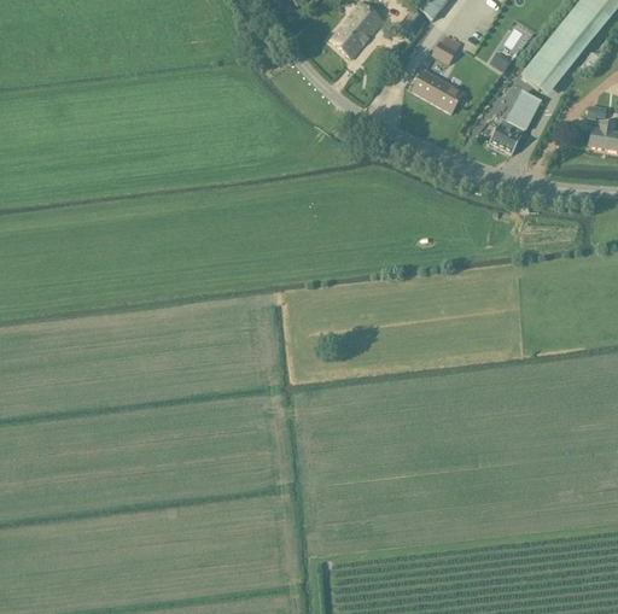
[(431,21),(447,0),(417,0),(412,6),(431,21)]
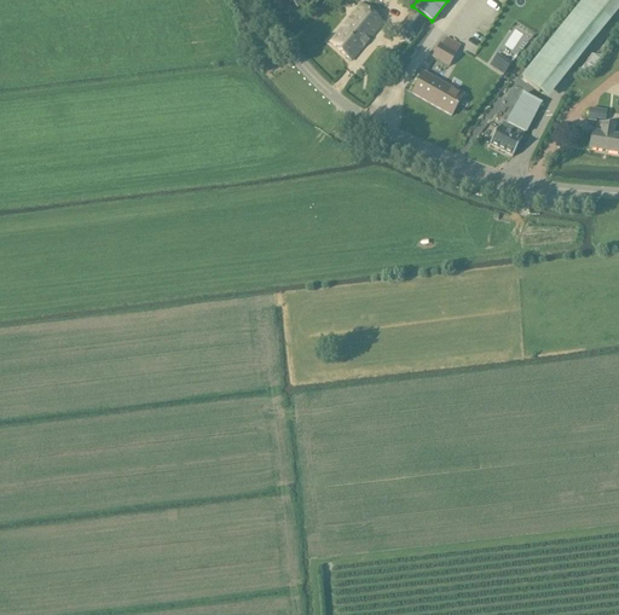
[(548,97),(618,6),(618,0),(583,0),(521,76),(548,97)]
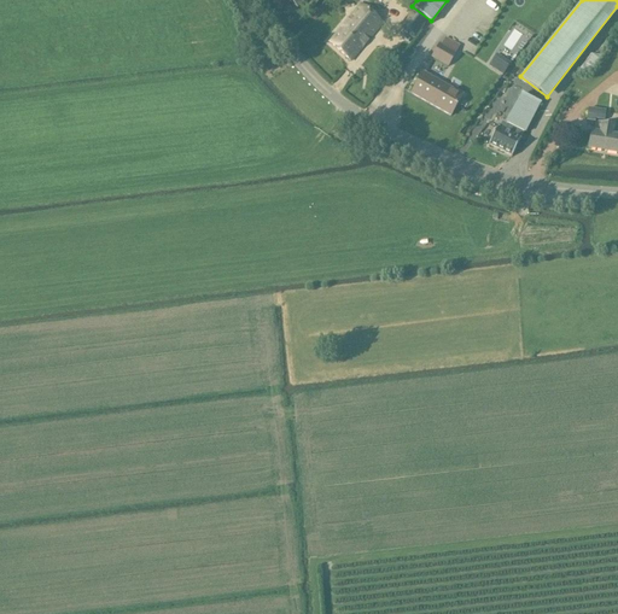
[(350,58),(383,21),(361,1),(330,40),(350,58)]
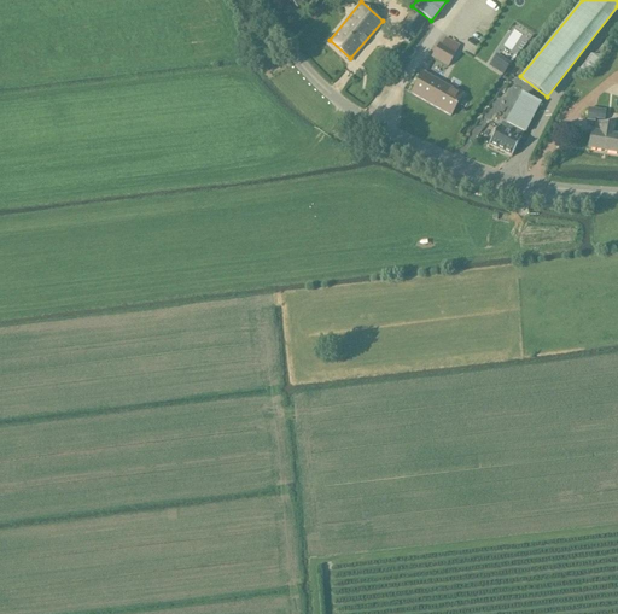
[(412,9),(400,24),(414,35),(426,18),(412,9)]
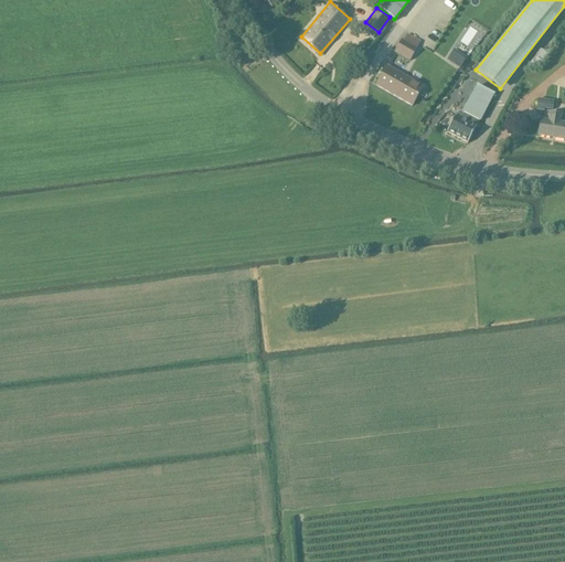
[(402,38),(394,50),(409,59),(416,46),(419,40),(407,32),(403,39),(402,38)]
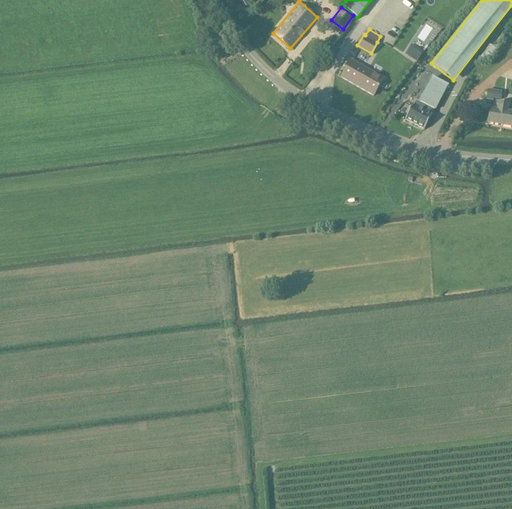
[(416,60),(423,50),(411,42),(405,52),(416,60)]
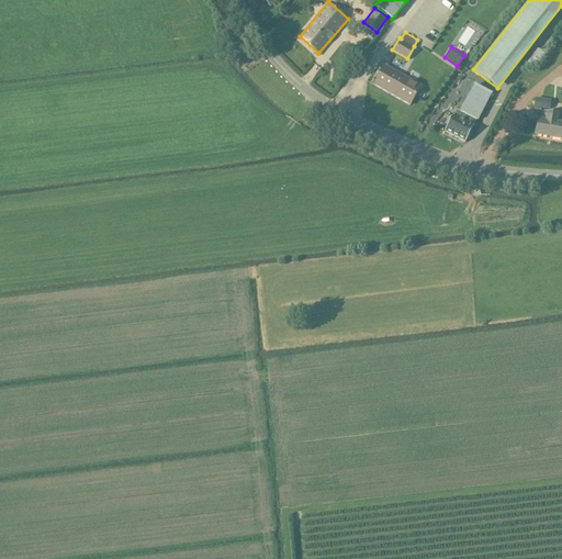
[(548,48),(538,47),(523,66),(537,66),(548,48)]
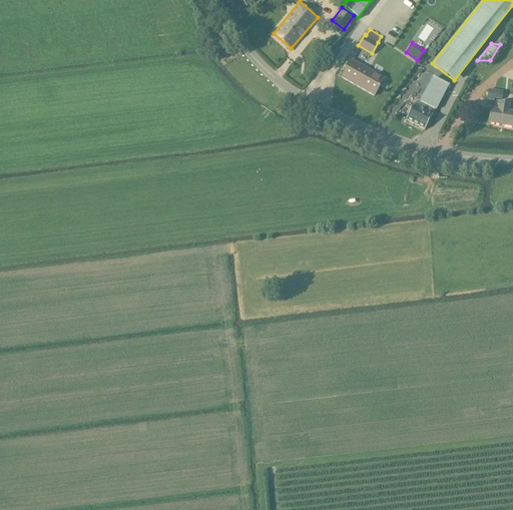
[(374,94),(384,76),(351,58),(341,75),(374,94)]
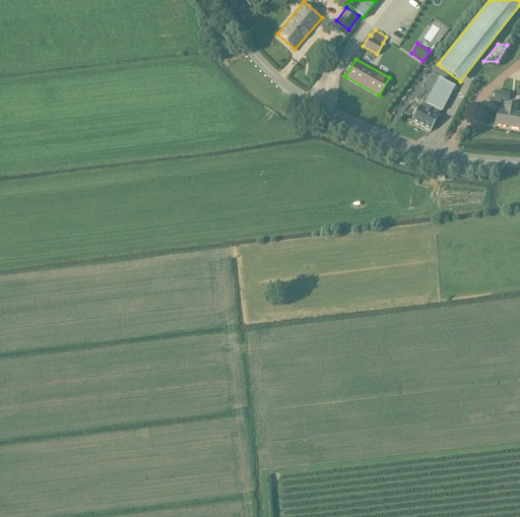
[(428,103),(429,103),(435,107),(442,110),(455,84),(441,77),(428,103)]
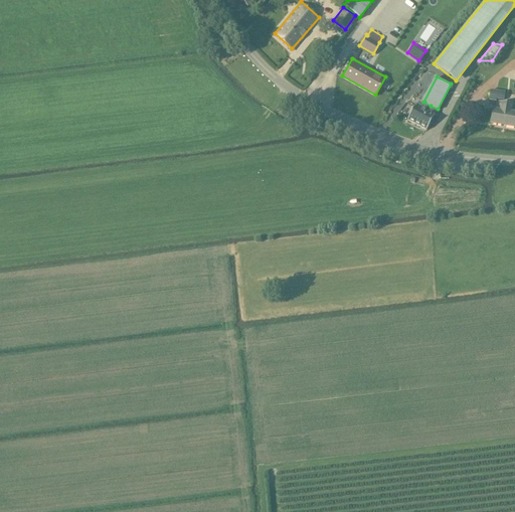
[(491,89),(489,98),(495,99),(495,97),(503,99),(504,91),(491,89)]
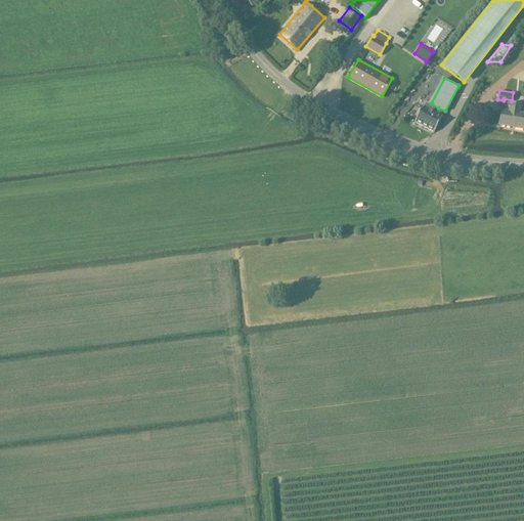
[(422,106),(415,121),(434,131),(441,116),(444,111),(438,107),(432,103),(431,103),(426,100),(423,106),(422,106)]
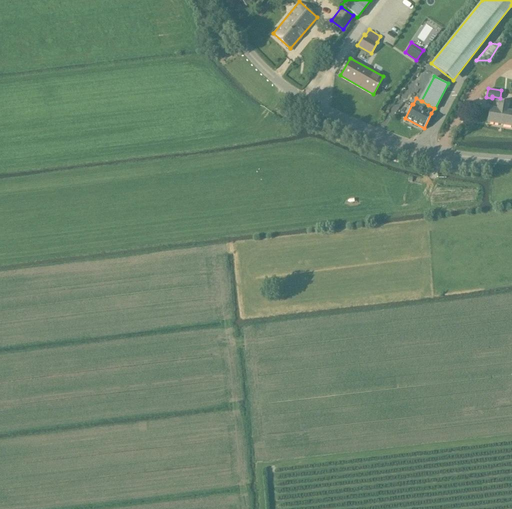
[(490,105),(487,121),(511,125),(511,123),(511,109),(507,108),(508,101),(498,100),(497,107),(490,105)]
